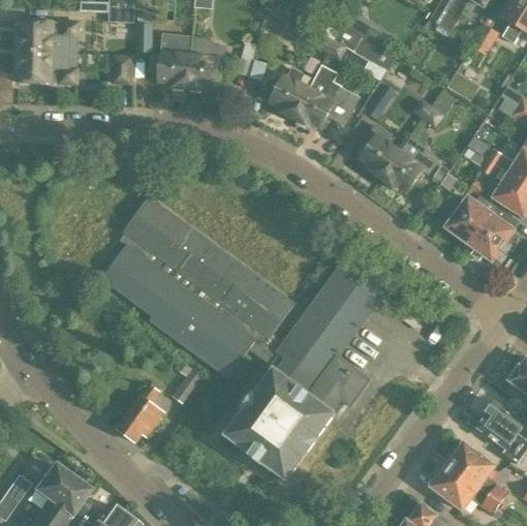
[(437,0),(428,18),(436,23),(433,28),(445,35),(465,0),(473,0),(484,6),(487,0),(437,0)]
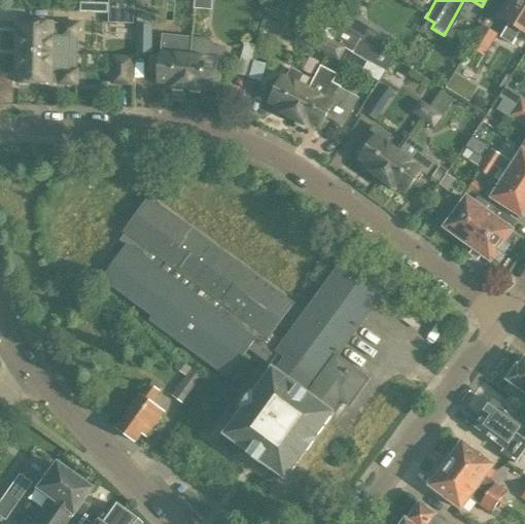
[(498,36),(509,42),(518,28),(524,32),(524,0),(508,0),(498,16),(508,22),(498,36)]
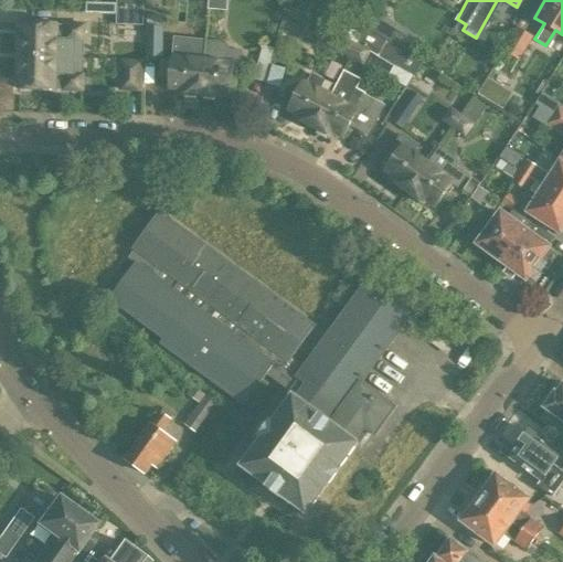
[(141,2),(114,2),(114,22),(115,22),(115,43),(142,43),(142,22),(141,22),(141,2)]
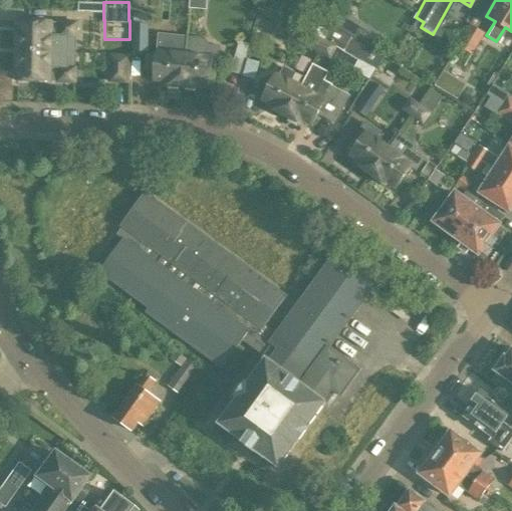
[(132,9),(131,50),(146,50),(147,22),(144,22),(145,10),(132,9)]
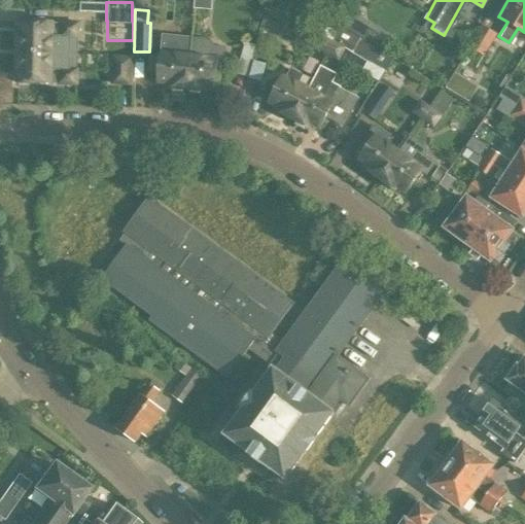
[(19,21),(18,51),(75,53),(75,37),(78,37),(78,22),(70,22),(19,21)]
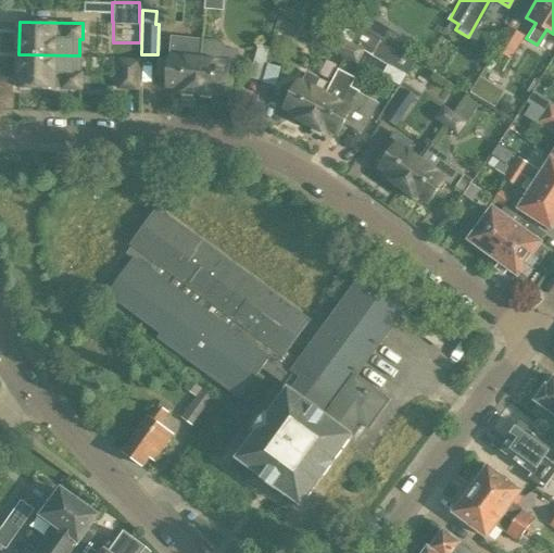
[(329,48),(344,55),(360,25),(357,24),(355,30),(343,25),(338,35),(336,34),(329,48)]
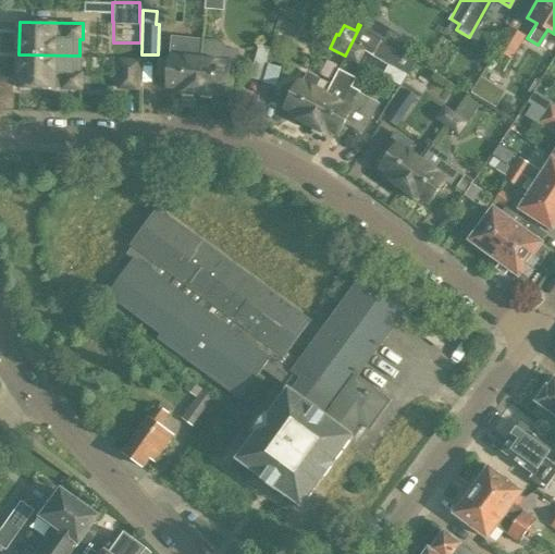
[(493,48),(508,58),(523,34),(508,24),(493,48)]
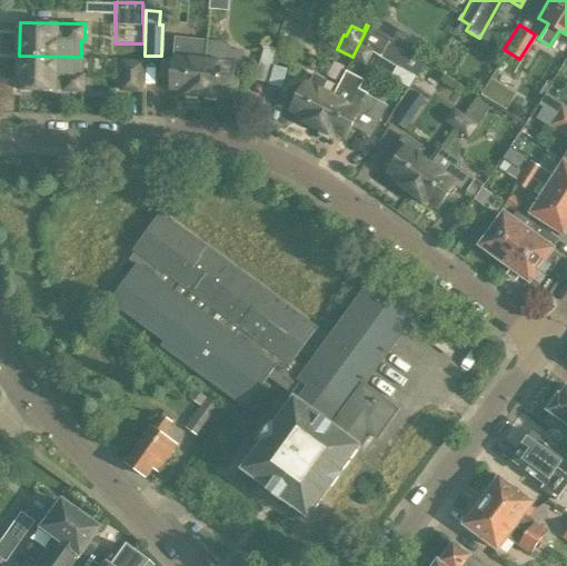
[(368,26),(352,57),(359,60),(359,61),(364,63),(370,51),(394,63),(388,75),(408,86),(425,60),(368,26)]
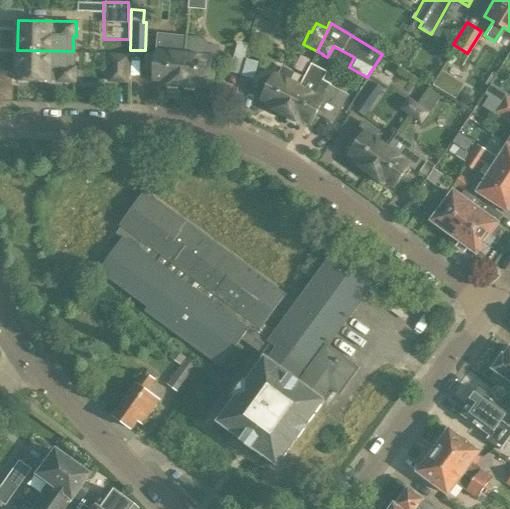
[(162,83),(179,85),(184,34),(156,32),(154,50),(143,53),(142,67),(152,71),(151,79),(162,80),(162,83)]
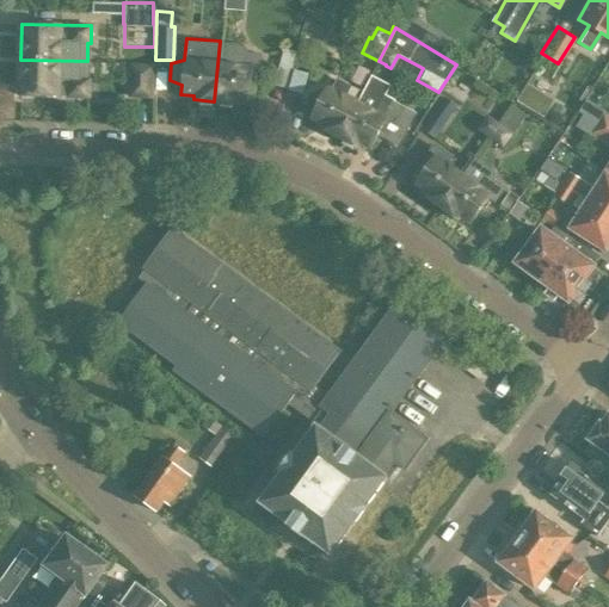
[(220,41),(214,101),(235,104),(235,99),(248,100),(251,67),(259,67),(259,50),(246,50),(241,43),(220,41)]
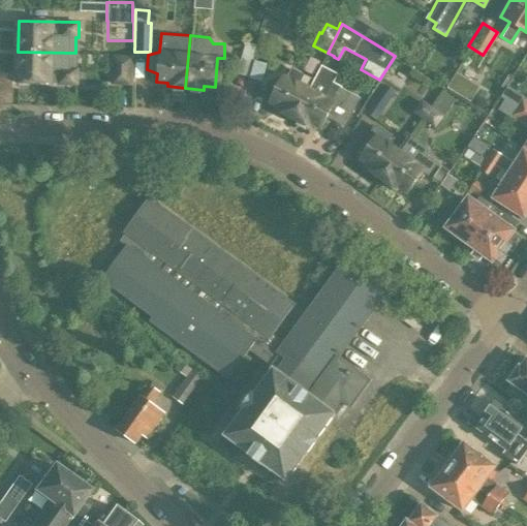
[(235,71),(248,75),(257,44),(244,40),(235,71)]
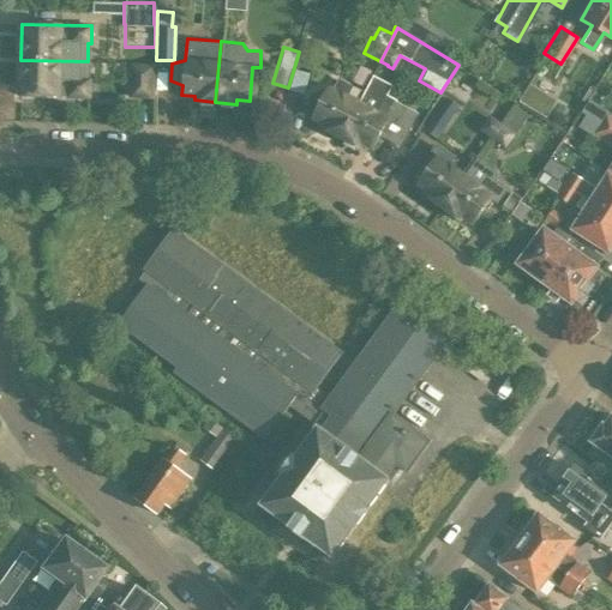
[(299,52),(288,88),(288,89),(301,92),(307,72),(295,68),(300,52),(299,52)]
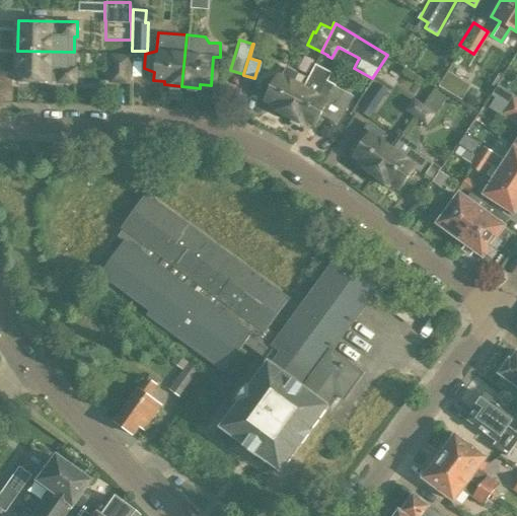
[(74,65),(74,52),(17,51),(16,80),(69,81),(75,82),(76,65),(74,65)]
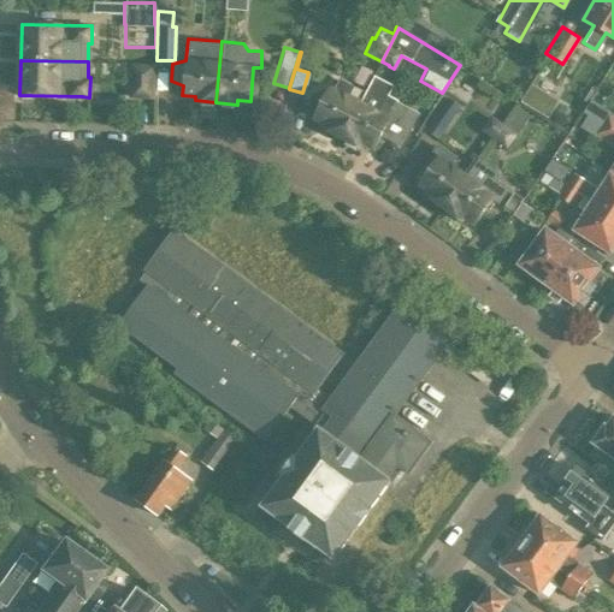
[(127,97),(153,97),(154,60),(128,60),(127,97)]
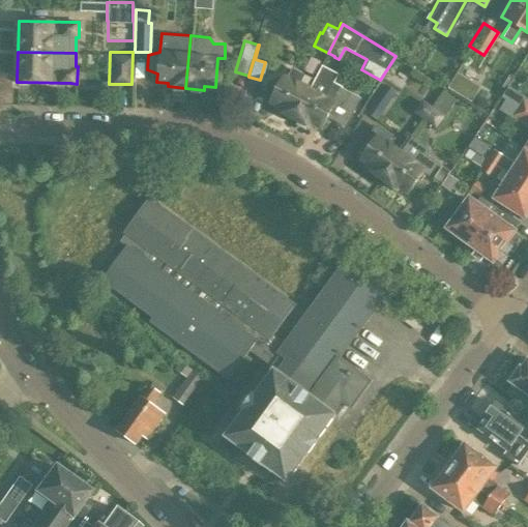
[(277,110),(293,118),(321,64),(320,64),(313,78),(291,66),(285,77),(283,76),(269,101),(279,107),(277,110)]
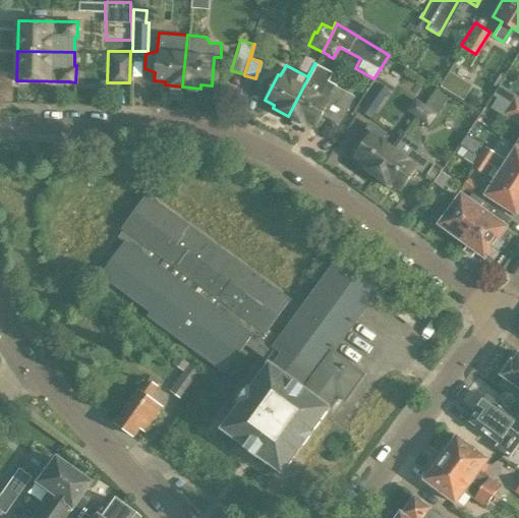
[(315,63),(288,116),(303,124),(305,120),(314,125),(322,111),(337,119),(351,94),(327,79),(331,71),(315,63)]
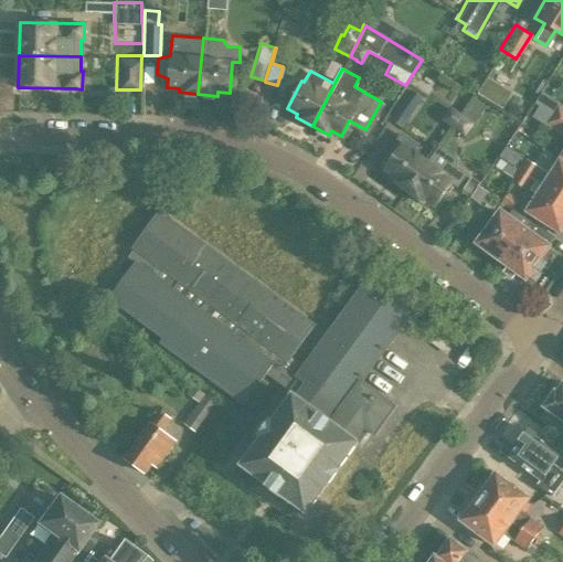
[(489,73),(479,89),(503,105),(513,88),(489,73)]
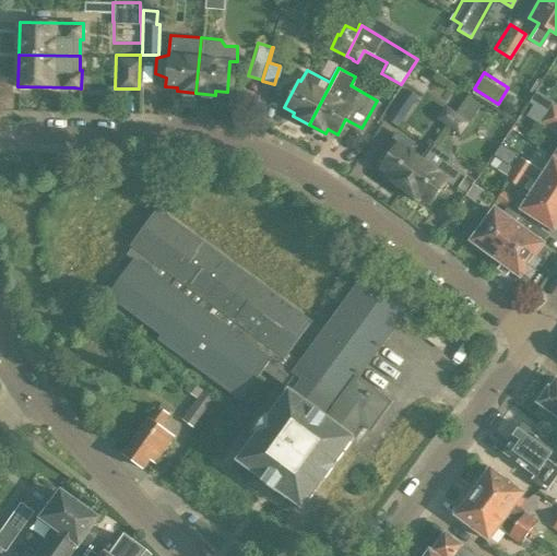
[(417,95),(404,86),(383,116),(395,125),(417,95)]
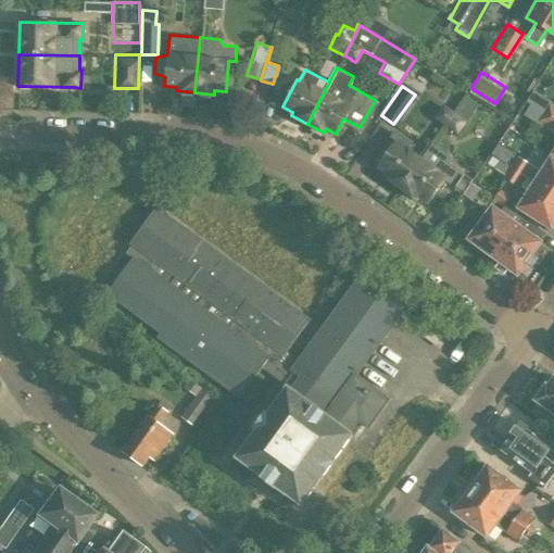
[(553,104),(545,99),(539,110),(553,120),(553,104)]
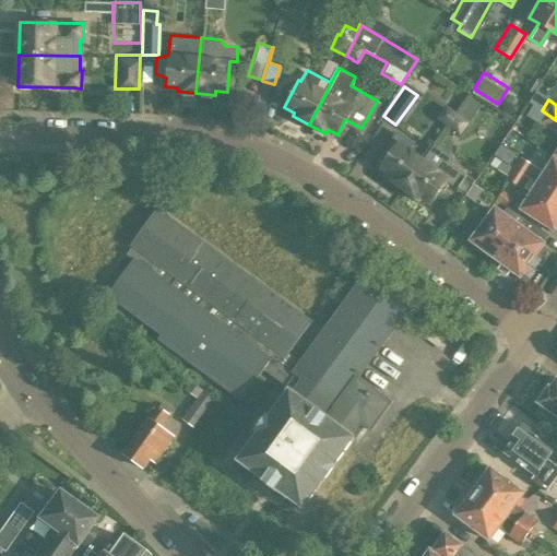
[(434,117),(447,126),(461,107),(460,106),(455,111),(443,103),(434,117)]
